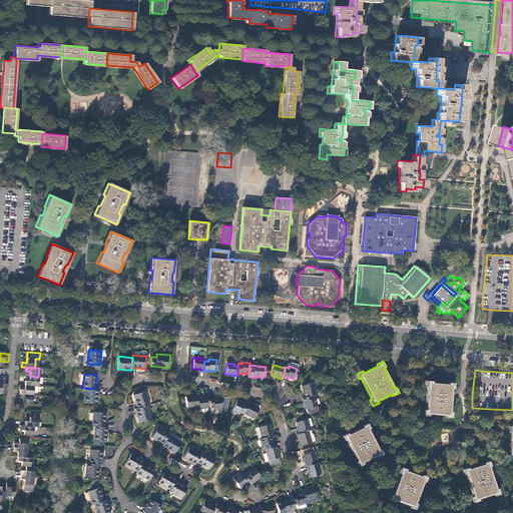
[(42,377),(38,377),(29,376),(28,381),(24,380),(24,383),(24,385),(33,386),(37,386),(38,384),(41,384),(42,377)]
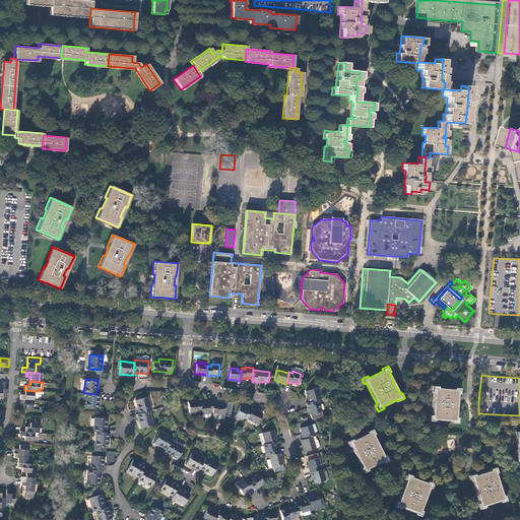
[(450,424),(456,424),(457,416),(455,416),(456,402),(457,398),(457,396),(457,394),(459,394),(459,388),(453,387),(453,389),(437,388),(437,386),(431,385),(430,392),(432,392),(430,414),(428,414),(428,421),(435,421),(435,420),(450,421),(450,424)]
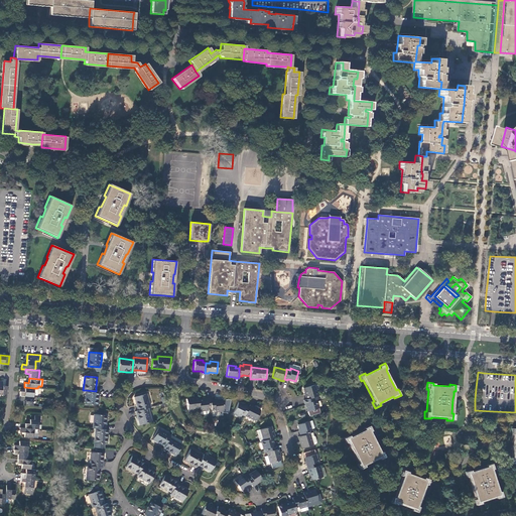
[(313,397),(317,396),(313,385),(303,388),(304,392),(305,395),(304,396),(305,399),(313,397)]
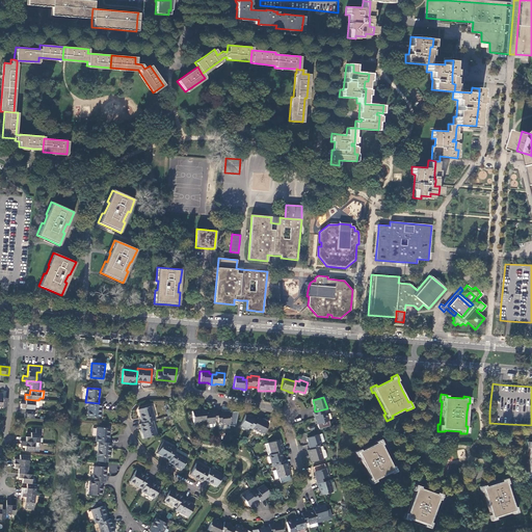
[(20,408),(33,409),(33,407),(34,400),(25,399),(25,403),(20,403),(20,405),(20,408)]
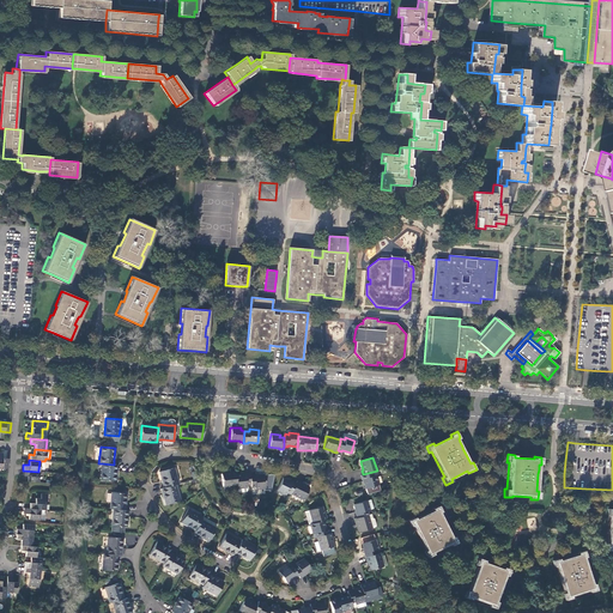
[(114,465),(102,463),(101,480),(115,481),(116,471),(117,465),(114,465)]
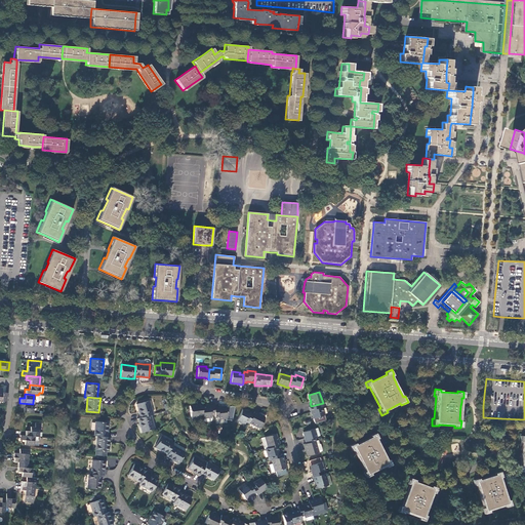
[(137,410),(140,417),(151,415),(153,414),(149,401),(136,404),(137,410)]
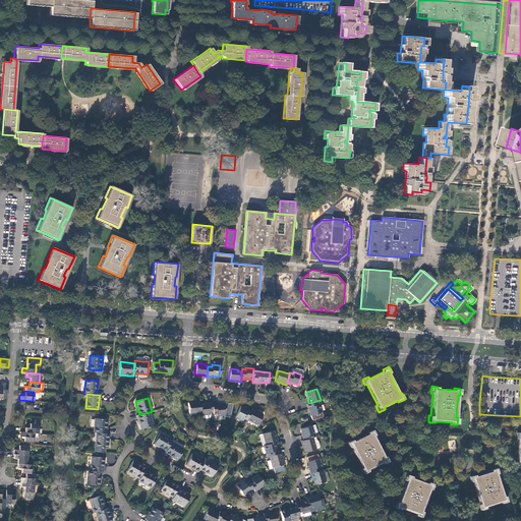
[(22,409),(32,410),(33,401),(19,400),(19,401),(19,404),(23,404),(22,409)]
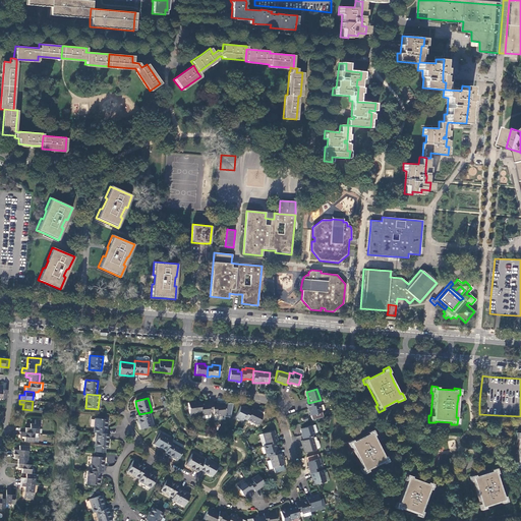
[(195,402),(194,402),(187,403),(189,414),(200,412),(199,404),(199,400),(195,401),(195,402)]
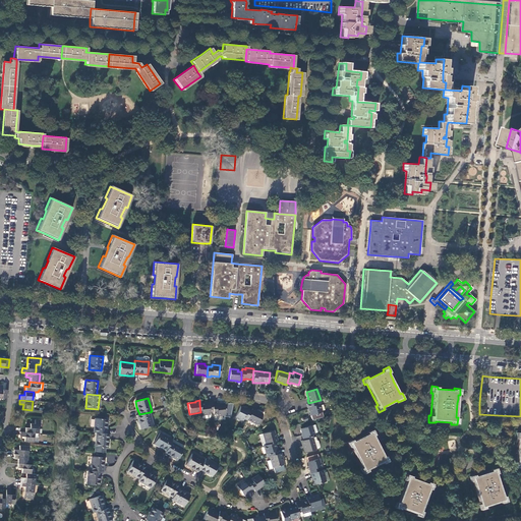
[(308,407),(308,408),(310,415),(322,412),(319,404),(317,404),(316,401),(308,403),(306,404),(307,407),(308,407)]
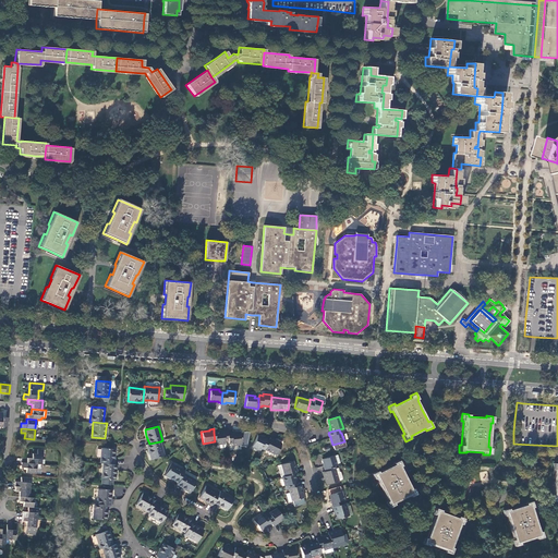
[(228,441),(227,433),(227,431),(222,431),(222,432),(221,432),(214,433),(215,441),(216,445),(225,444),(225,441),(228,441)]
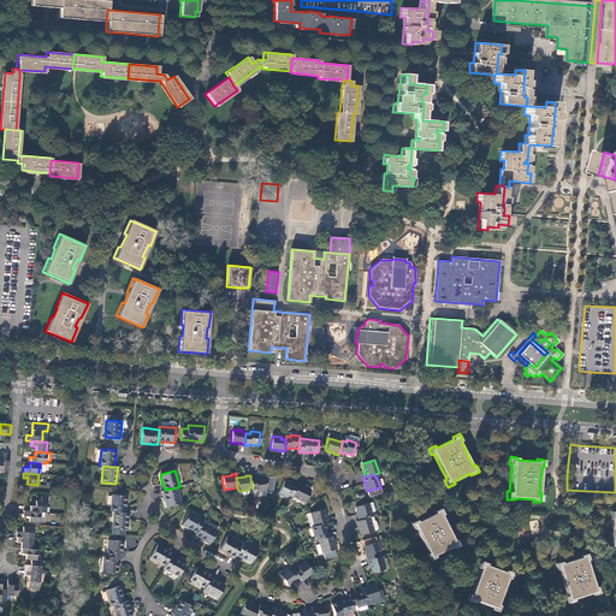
[(266,478),(256,478),(255,478),(250,478),(252,487),(253,490),(256,490),(258,491),(267,490),(266,478)]
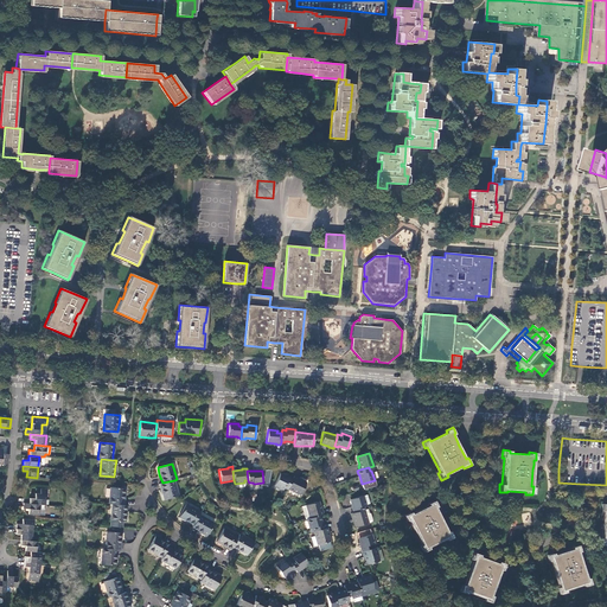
[(283,487),(287,490),(288,489),(293,479),(288,477),(288,478),(287,477),(280,473),(274,485),(282,490),(283,487)]
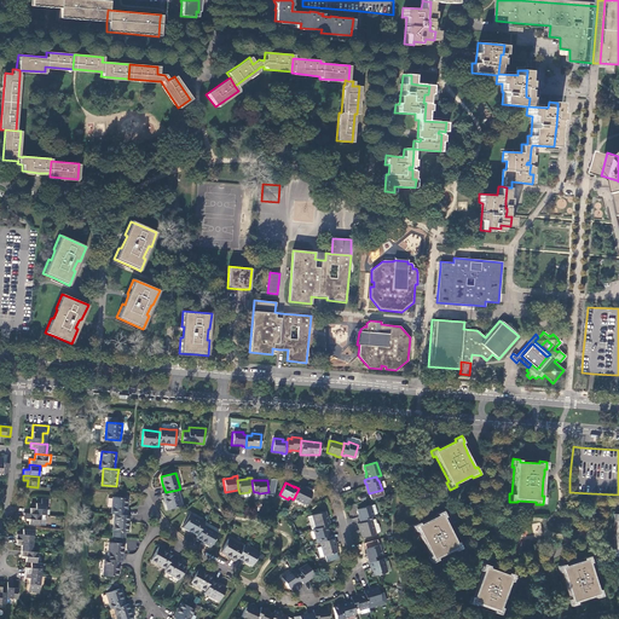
[(313,492),(305,489),(304,489),(304,487),(300,486),(299,489),(294,498),(307,504),(313,492)]
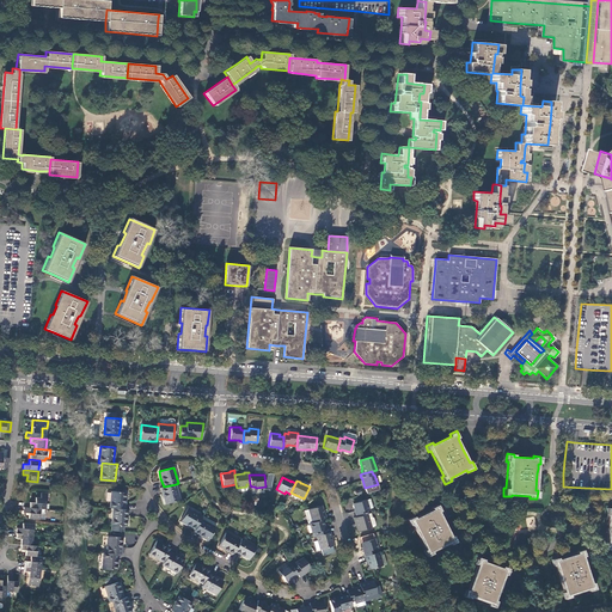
[(164,487),(160,488),(161,493),(165,503),(179,500),(176,484),(164,487)]
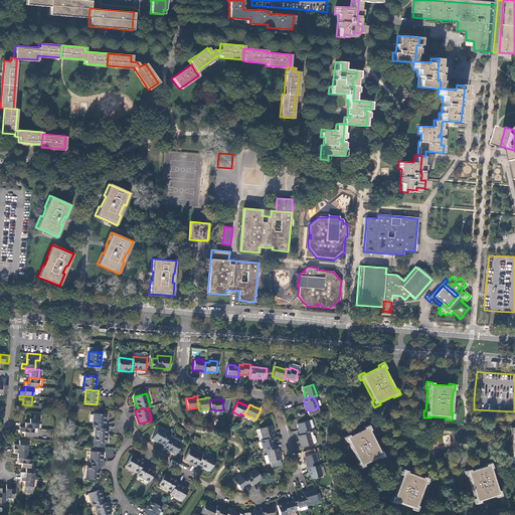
[(94,413),(92,427),(95,427),(105,428),(106,422),(107,414),(94,413)]
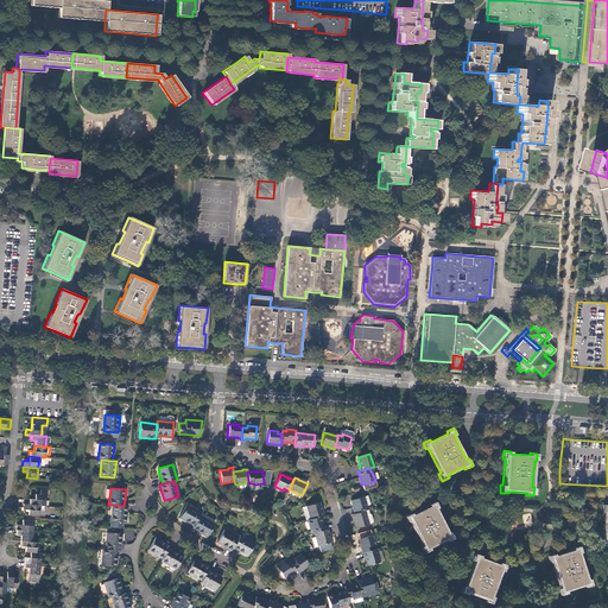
[(39,505),(45,505),(45,501),(45,489),(40,489),(39,494),(35,494),(33,499),(30,499),(29,501),(29,504),(39,505)]
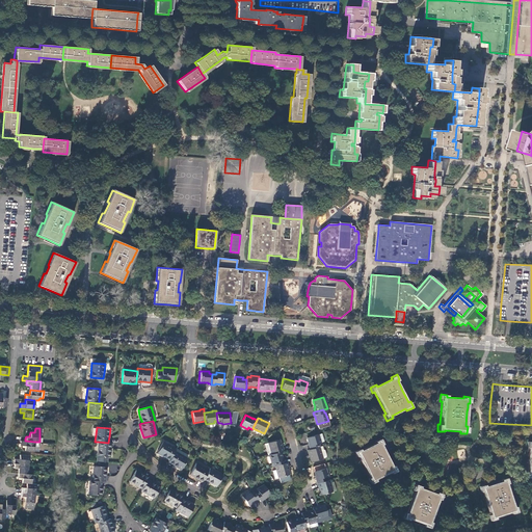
[(318,447),(319,447),(318,443),(323,442),(321,433),(307,437),(308,441),(309,446),(310,450),(318,447)]
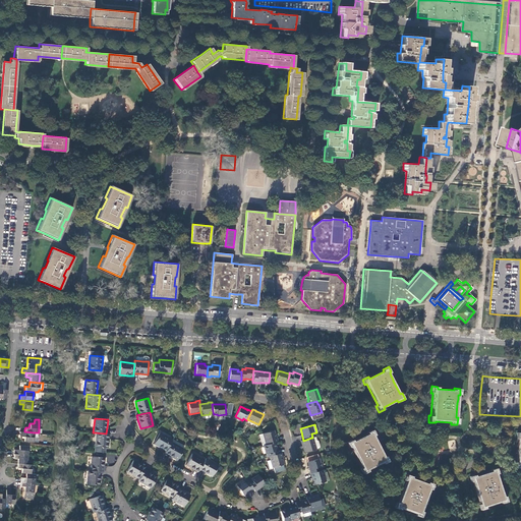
[(360,469),(363,474),(369,471),(368,470),(383,463),(384,464),(389,462),(387,456),(385,457),(377,440),(374,436),(375,435),(373,429),(367,432),(368,433),(354,442),(353,440),(347,443),(350,448),(351,447),(362,468),(360,469)]
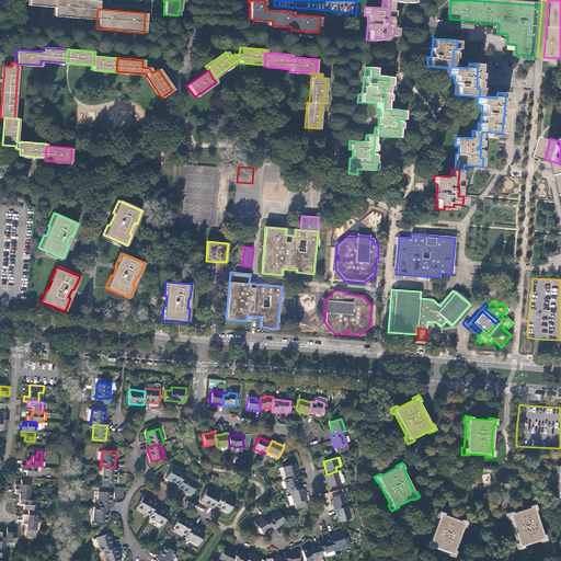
[(286,479),(296,477),(299,476),(298,471),(297,471),(296,470),(295,464),(283,467),(286,479)]
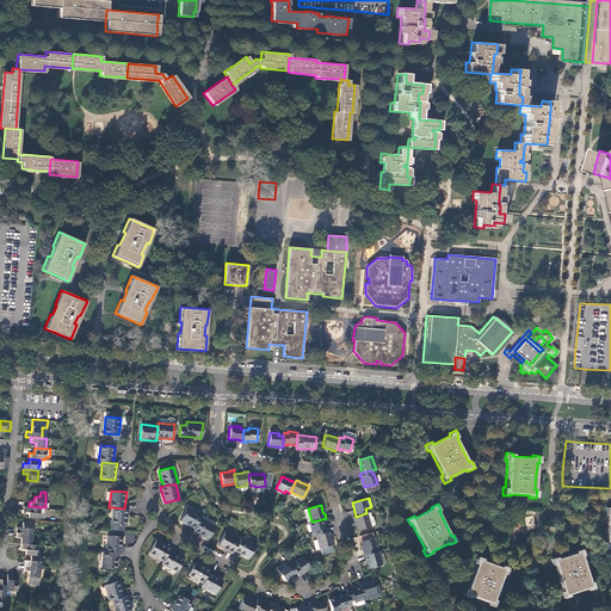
[(38,518),(39,507),(29,506),(24,506),(23,508),(23,511),(28,511),(28,517),(38,518)]
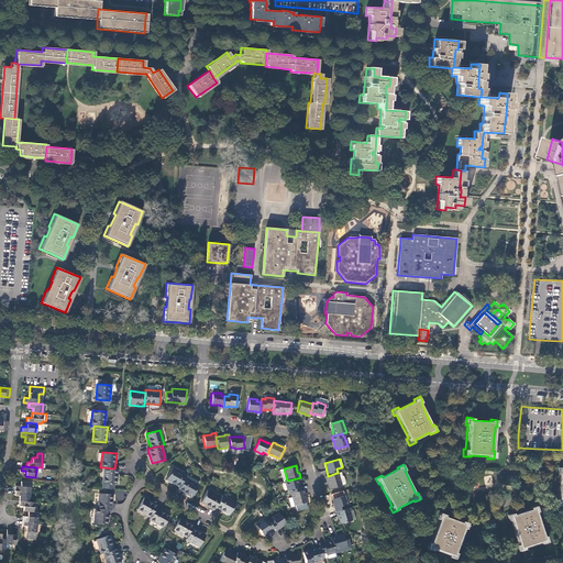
[(103,467),(101,488),(113,488),(113,484),(116,484),(117,476),(118,470),(114,468),(103,467)]
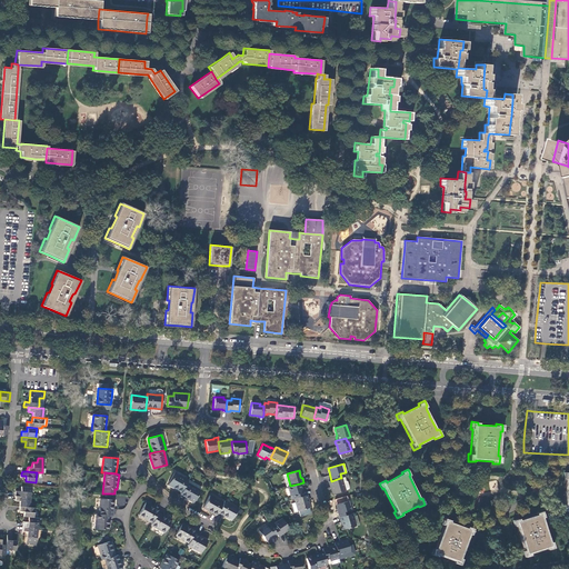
[(187,482),(188,480),(175,473),(168,485),(175,489),(181,492),(187,482)]
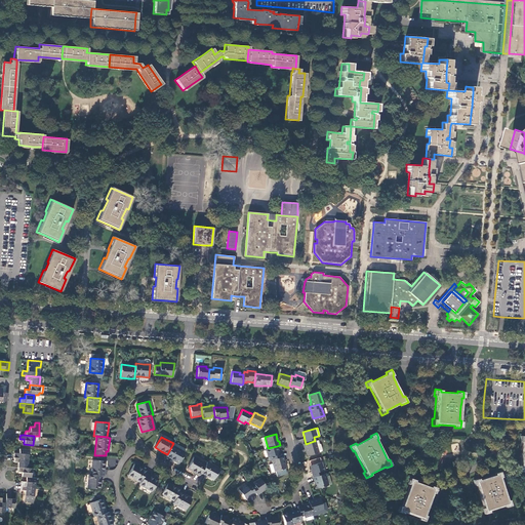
[(306,449),(307,456),(318,453),(314,441),(306,444),(303,444),(304,447),(305,447),(306,449)]
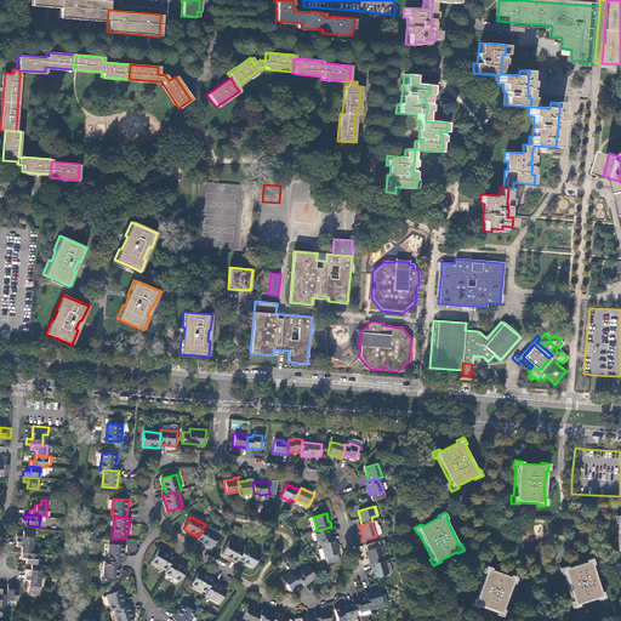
[(205,524),(204,527),(217,535),(218,530),(205,523),(205,524)]
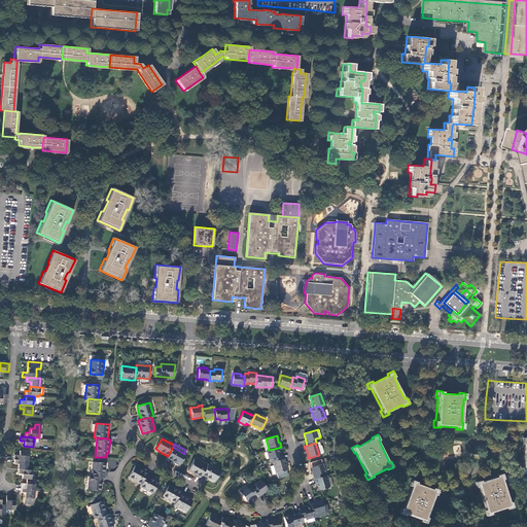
[(168,456),(167,458),(171,461),(179,465),(185,454),(184,454),(173,447),(168,456)]
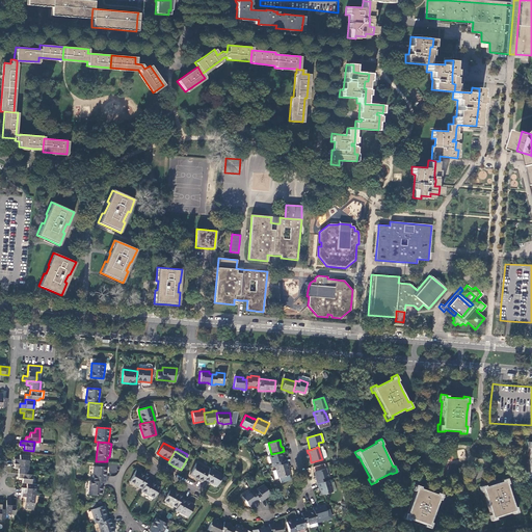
[(273,462),(274,466),(275,466),(285,463),(284,459),(283,459),(281,453),(281,452),(271,454),(269,455),(271,463),(273,462)]
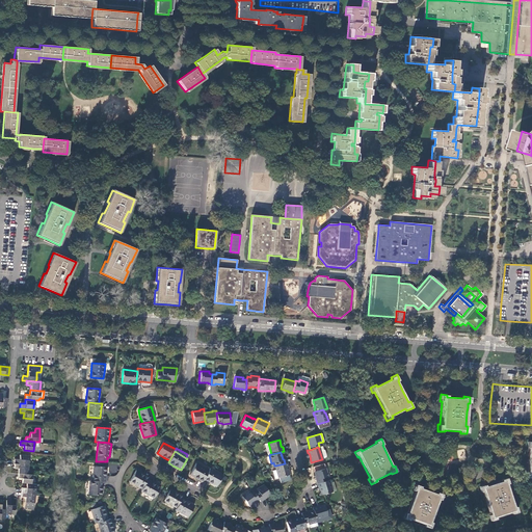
[(14,463),(27,464),(28,456),(19,455),(19,459),(14,458),(14,460),(14,462),(14,463)]
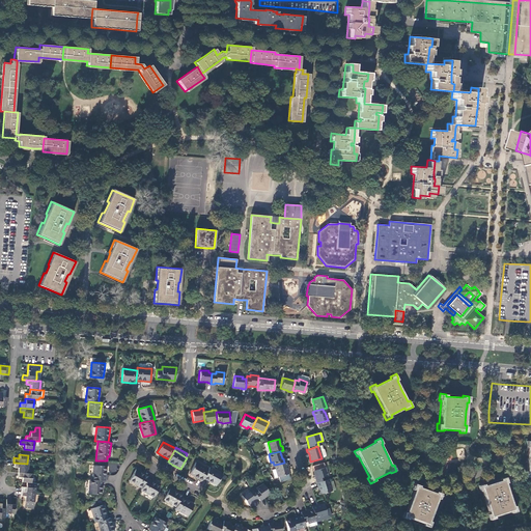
[(195,476),(201,480),(203,478),(207,469),(195,462),(189,473),(195,476)]
